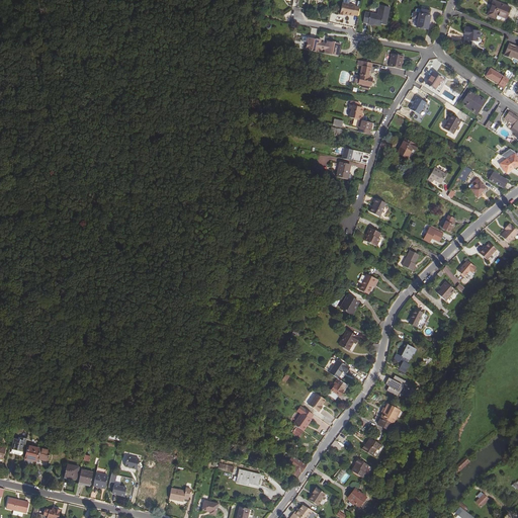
[(510,8),(493,1),(487,15),(495,18),(504,22),(506,19),(510,8)]
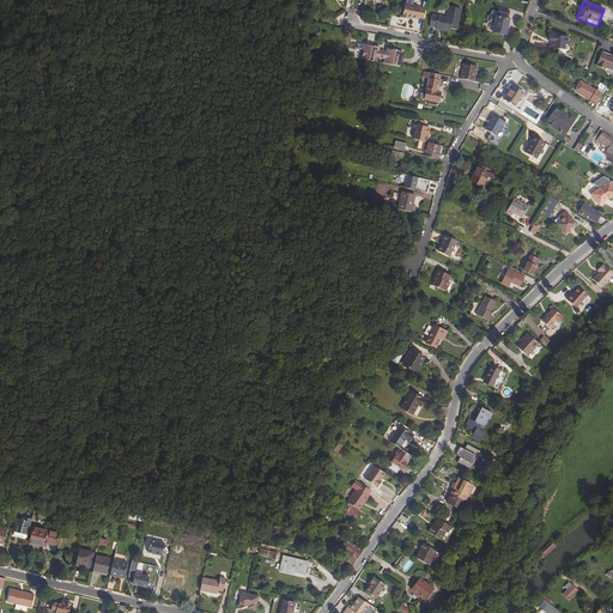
[(420,6),(406,4),(402,18),(408,19),(410,17),(418,19),(418,17),(424,18),(426,8),(420,7),(420,6)]
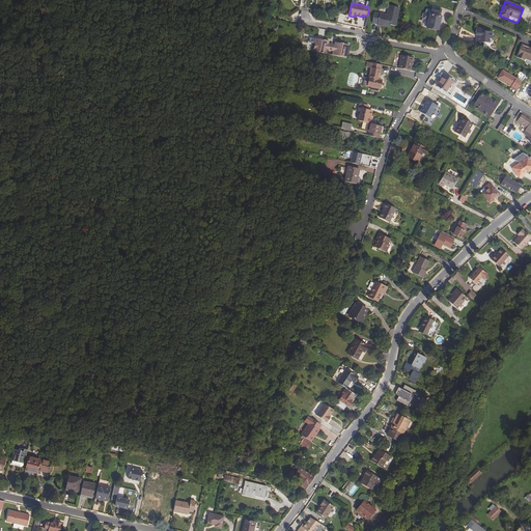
[(387,14),(374,11),(372,22),(378,23),(378,22),(383,24),(383,25),(390,26),(390,25),(395,26),(400,6),(389,4),(387,14)]
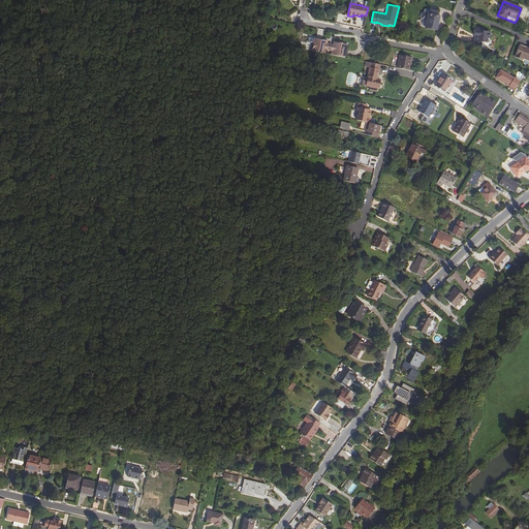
[(425,28),(436,30),(439,17),(438,17),(439,11),(430,9),(430,10),(426,9),(425,10),(424,12),(422,13),(422,18),(422,19),(427,20),(425,28)]
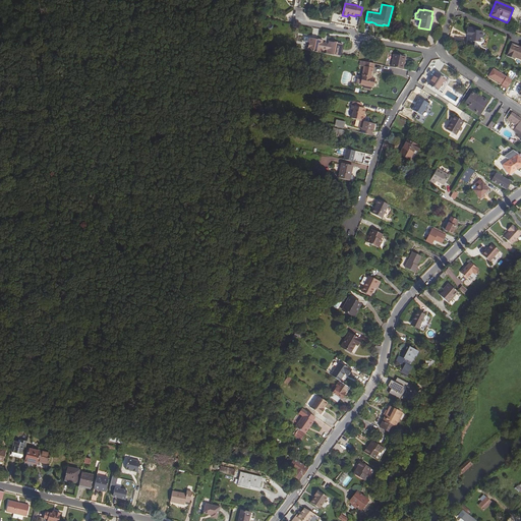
[(475,29),(467,27),(467,35),(469,35),(468,37),(467,44),(473,44),(473,42),(479,43),(479,39),(480,39),(482,38),(482,33),(481,32),(475,31),(475,29)]
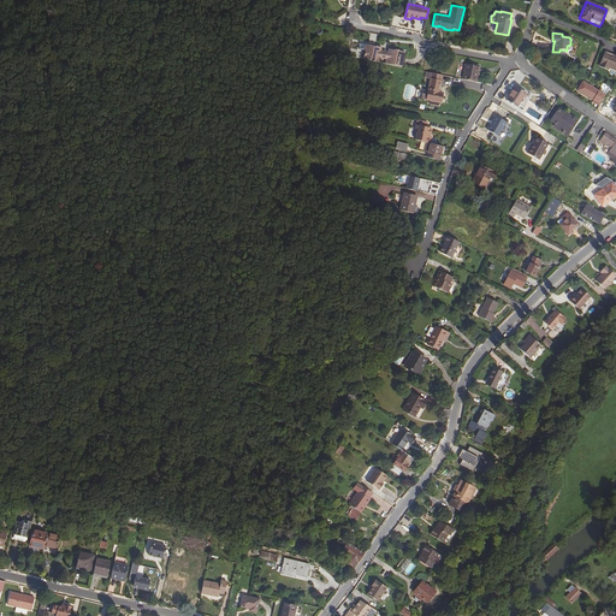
[(385,64),(402,67),(404,52),(389,49),(388,52),(381,51),(381,48),(366,45),(362,59),(379,63),(380,58),(386,59),(385,64)]
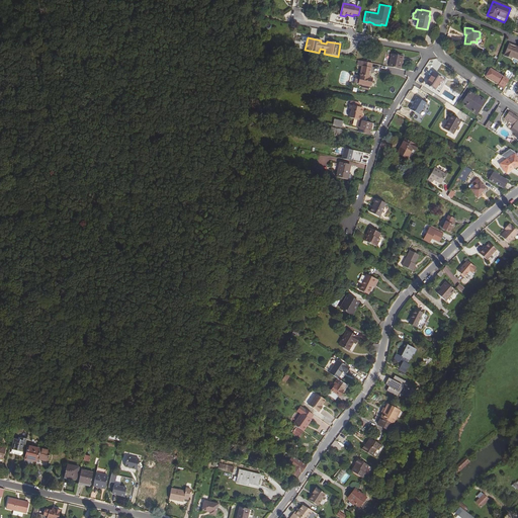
[(517,47),(509,44),(504,56),(511,59),(513,57),(517,59),(517,47)]
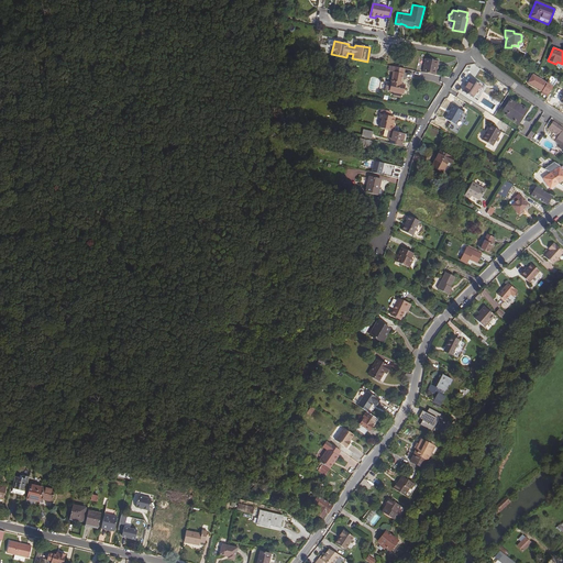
[(438,62),(426,58),(423,73),(434,75),(435,69),(437,70),(438,62)]
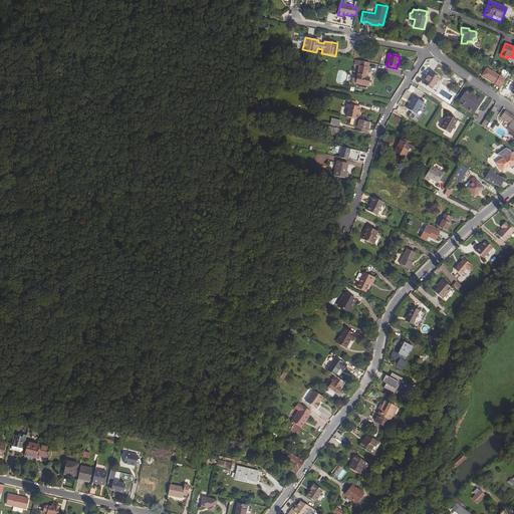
[(359,65),(357,76),(353,75),(351,82),(356,82),(355,83),(359,84),(359,87),(365,88),(365,85),(367,85),(369,77),(366,76),(369,62),(355,60),(354,64),(359,65)]
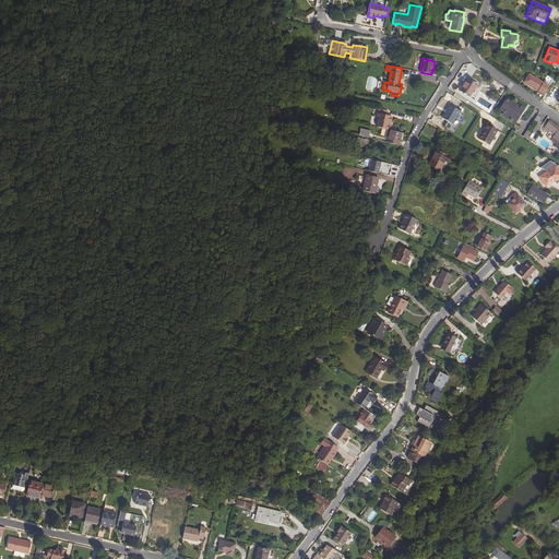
[(543,83),(530,74),(524,82),(544,94),(554,79),(547,76),(543,83)]
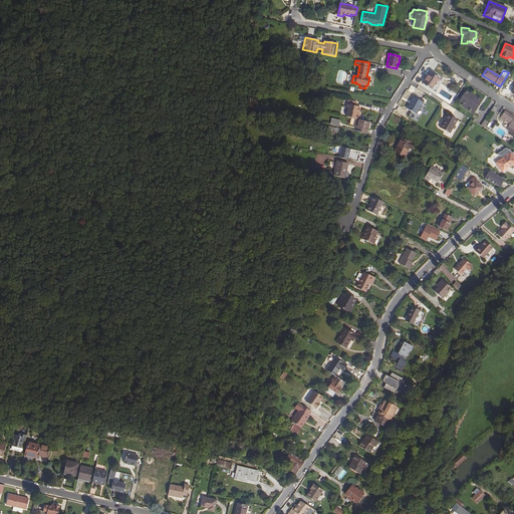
[(432,88),(439,77),(430,72),(423,83),(432,88)]
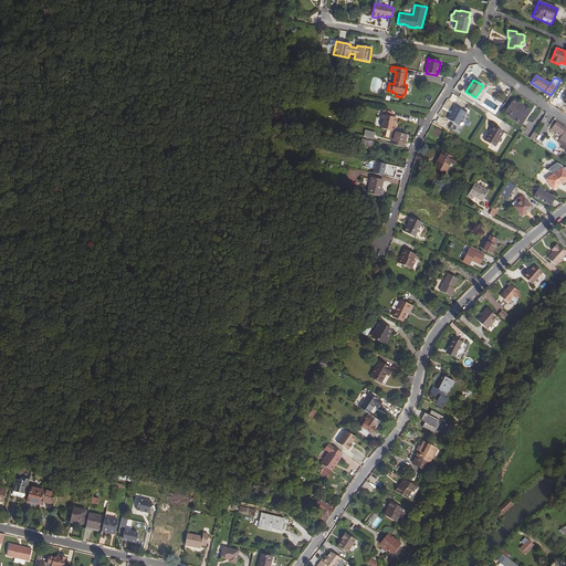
[(522,106),(513,101),(507,111),(511,113),(509,115),(521,124),(524,118),(524,119),(528,112),(526,111),(527,109),(522,105),(522,106)]
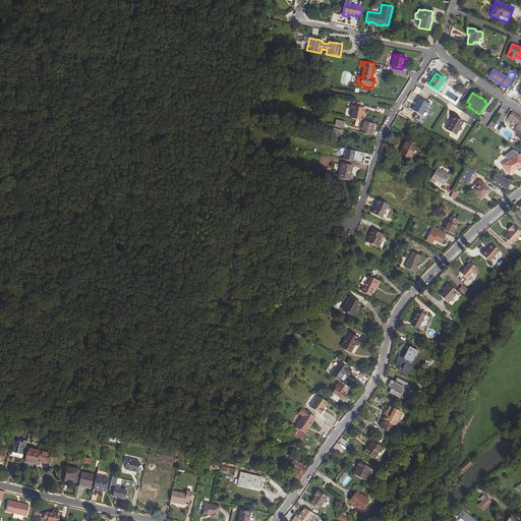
[(412,110),(421,115),(428,103),(419,98),(412,110)]
